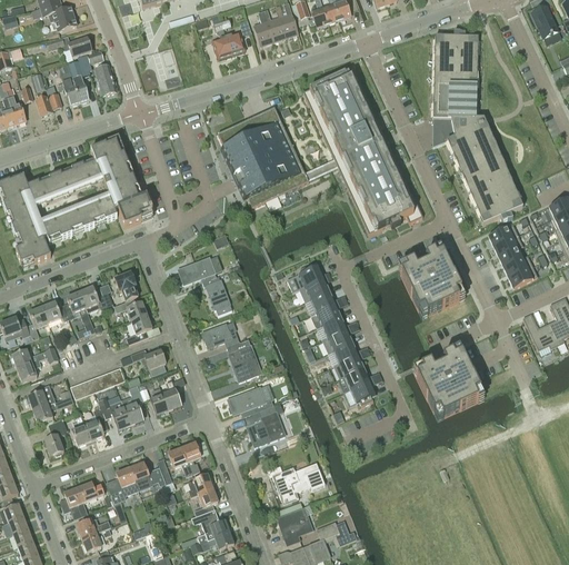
[(40,9),(56,3),(55,0),(40,0),(37,1),(40,9)]
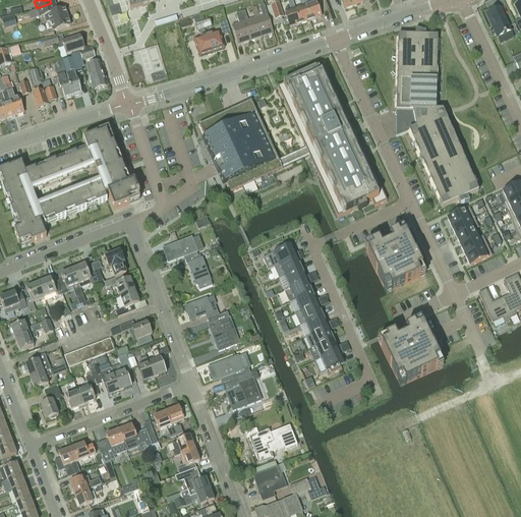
[(279,0),(271,2),(276,17),(281,15),(283,14),(279,0)]
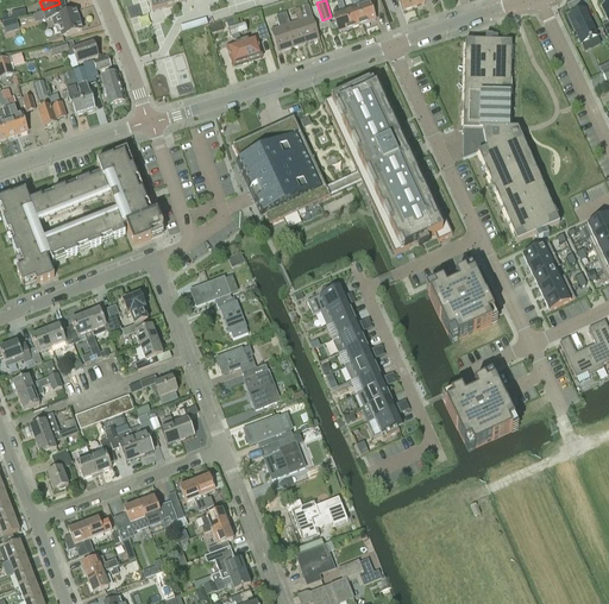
[(337,0),(340,11),(333,13),(336,19),(331,21),(333,27),(338,26),(339,30),(351,26),(345,8),(341,0),(337,0)]
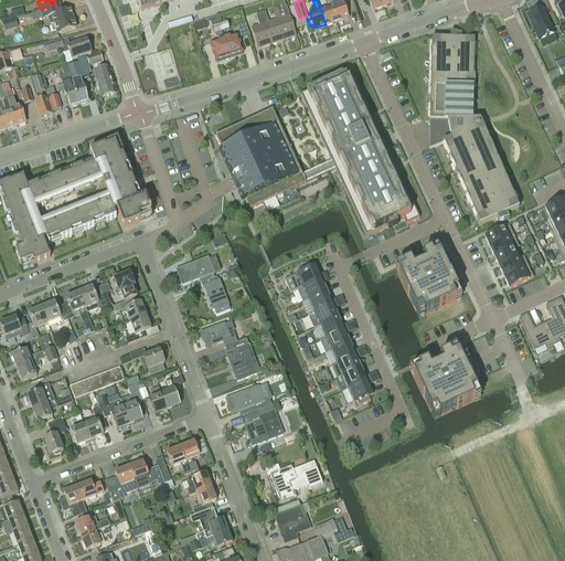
[(324,0),(327,6),(320,8),(326,23),(337,20),(332,4),(333,3),(332,0),(324,0)]
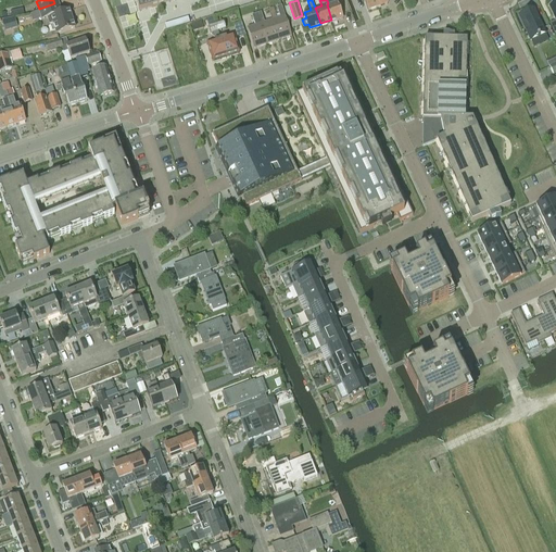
[(327,0),(328,3),(327,4),(331,20),(332,19),(335,20),(337,19),(338,17),(343,15),(338,0),(332,1),(332,0),(327,0)]
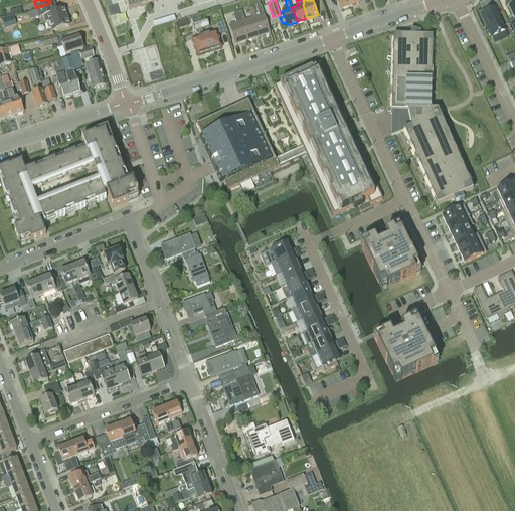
[(268,2),(264,4),(269,18),(273,17),(268,2)]
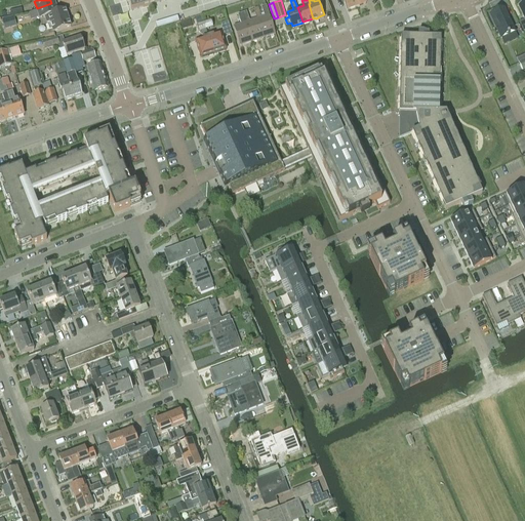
[(51,3),(37,8),(39,15),(45,14),(46,21),(49,19),(53,30),(71,24),(65,7),(54,10),(51,3)]
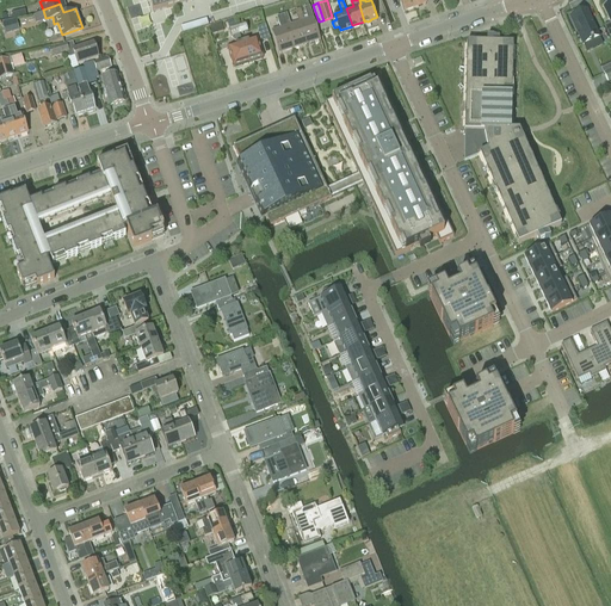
[(298,19),(306,42),(320,37),(309,4),(304,5),(308,17),(298,19)]
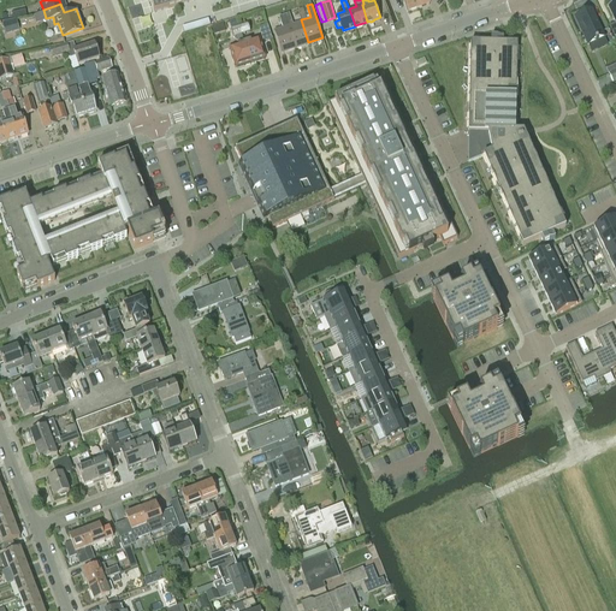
[(592,6),(574,15),(580,29),(581,28),(587,41),(594,37),(596,39),(598,39),(597,37),(604,34),(599,23),(597,16),(596,16),(592,6)]
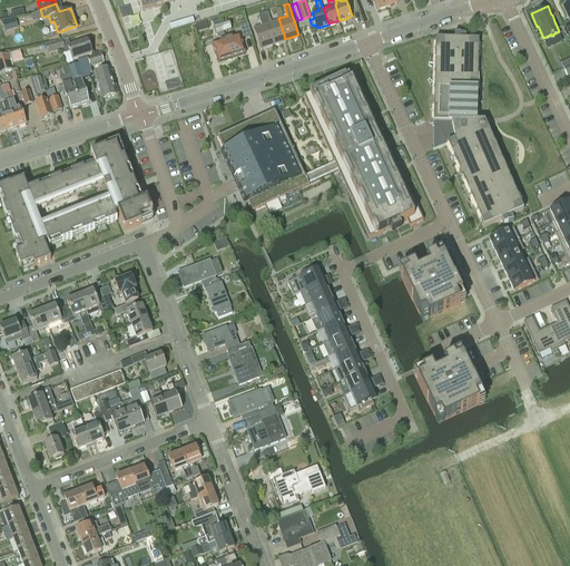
[(285,39),(278,18),(271,20),(267,10),(263,11),(273,42),(285,39)]
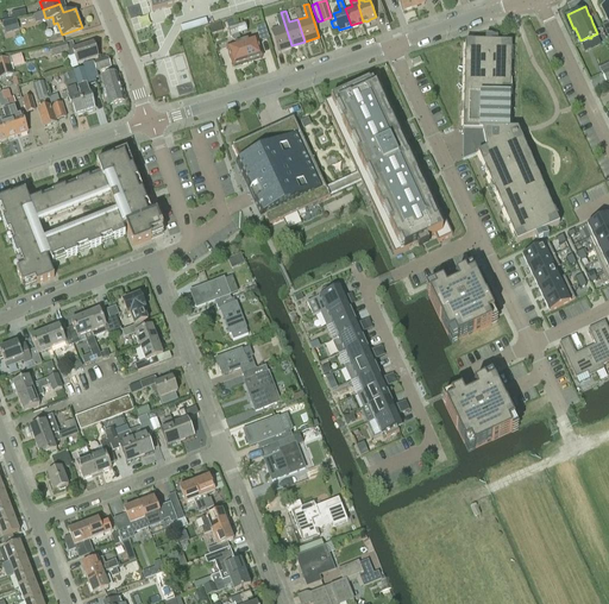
[(277,50),(292,45),(281,12),(276,14),(280,25),(270,27),(277,50)]
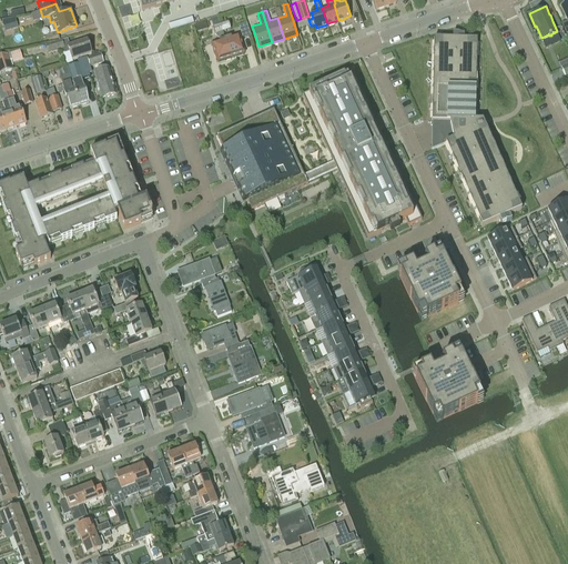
[(193,20),(192,13),(168,21),(170,27),(193,20)]
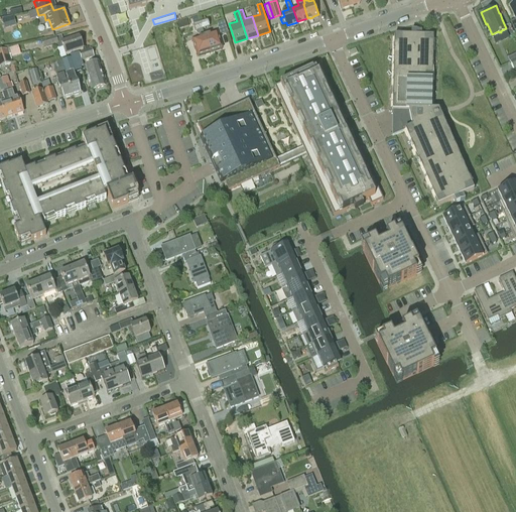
[(207,17),(200,19),(202,26),(209,23),(207,17)]
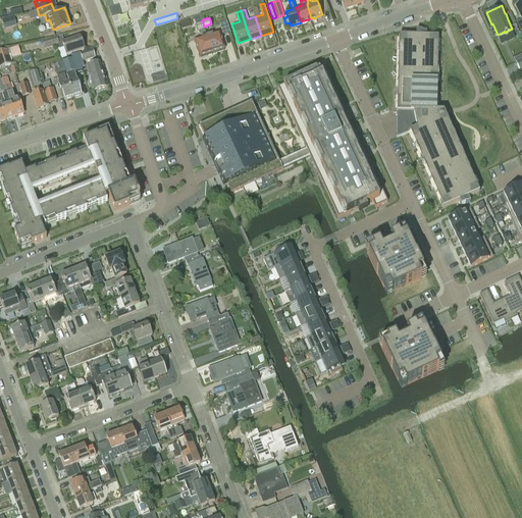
[(198,29),(204,27),(202,19),(196,21),(198,29)]
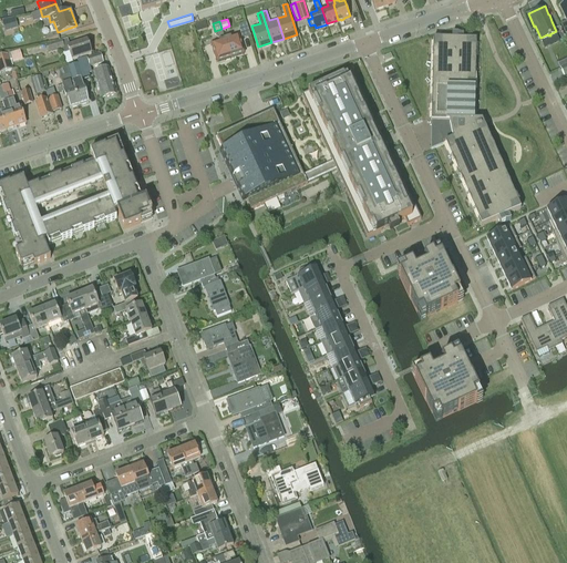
[(243,34),(249,32),(246,21),(239,23),(243,34)]
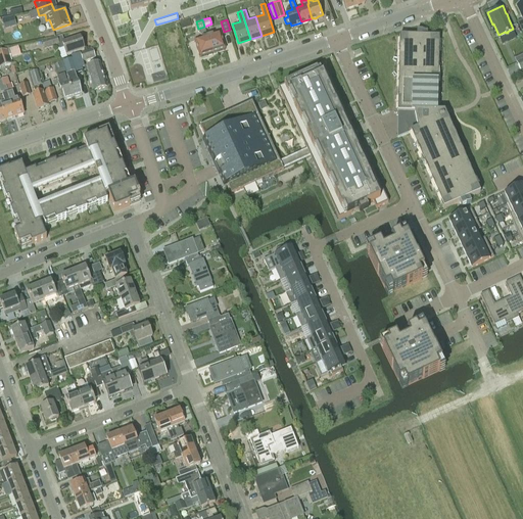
[(411,129),(443,206),(460,199),(462,203),(471,199),(469,195),(480,190),(444,109),(437,109),(439,33),(427,33),(427,29),(417,28),(417,33),(399,33),(396,135),(411,129)]
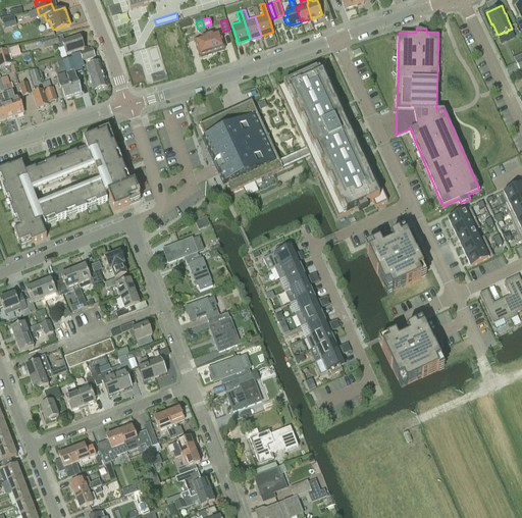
[(212,51),(225,46),(219,30),(207,34),(212,51)]
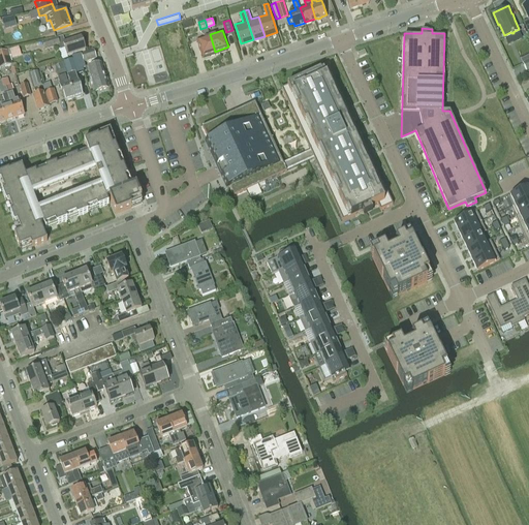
[(60,47),(64,45),(67,54),(85,49),(81,35),(65,40),(63,33),(57,35),(59,42),(58,43),(59,45),(60,47)]
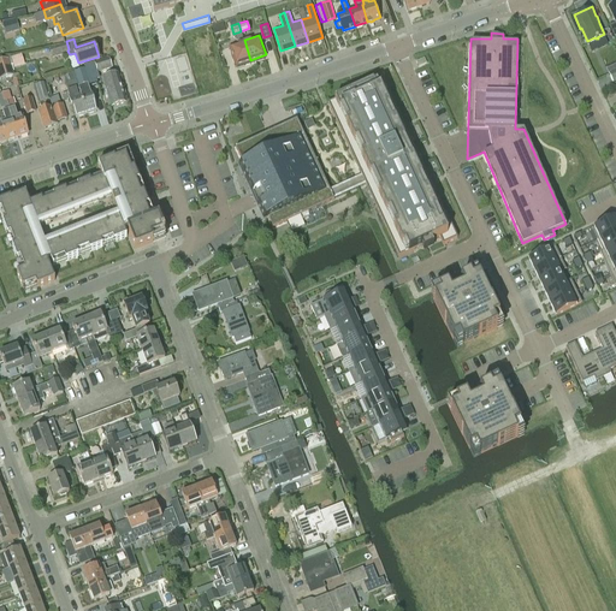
[(235,65),(250,60),(244,40),(229,45),(235,65)]
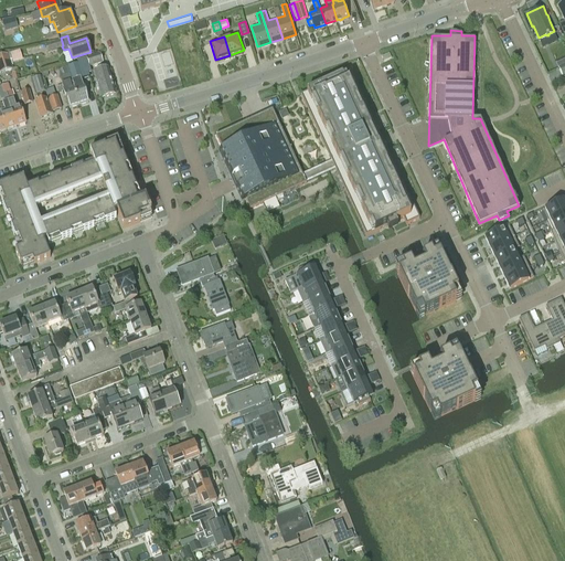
[(62,46),(63,45),(61,38),(45,43),(49,51),(62,46)]
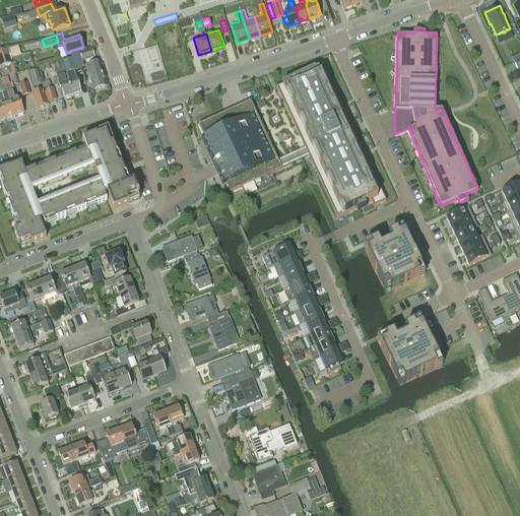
[(18,43),(9,46),(11,55),(20,52),(18,43)]
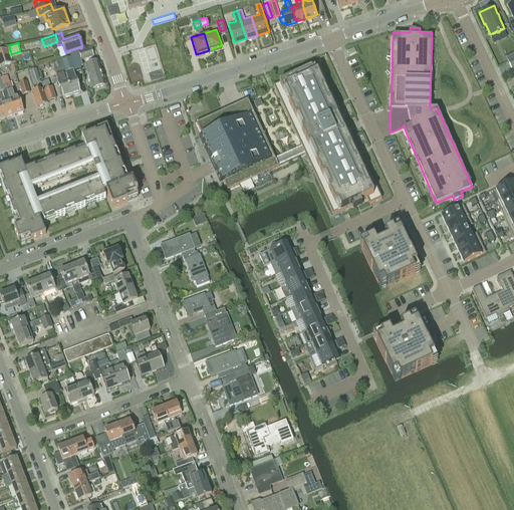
[(0,48),(0,63),(12,60),(7,46),(0,48)]
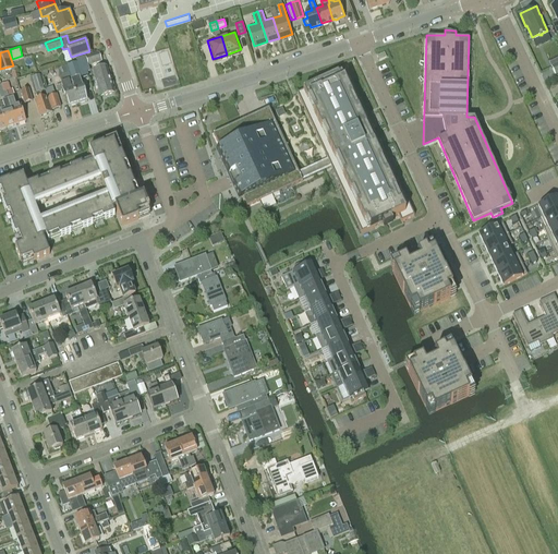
[(85,55),(87,62),(100,58),(98,50),(85,55)]
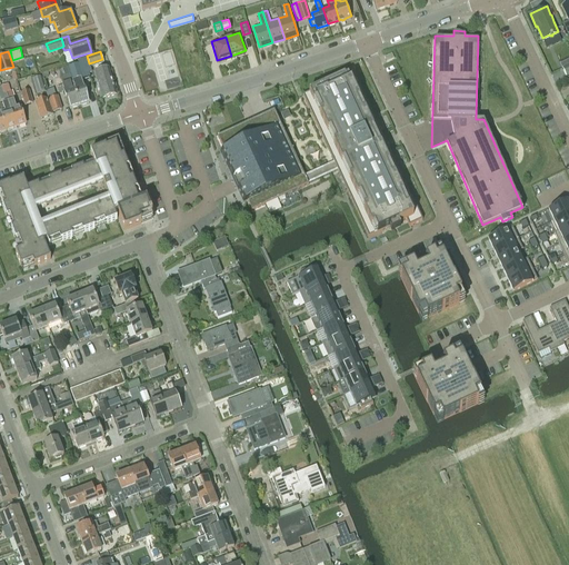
[(91,70),(89,63),(87,56),(77,59),(78,62),(68,66),(69,71),(79,103),(89,100),(83,81),(82,81),(81,78),(89,76),(88,71),(91,70)]
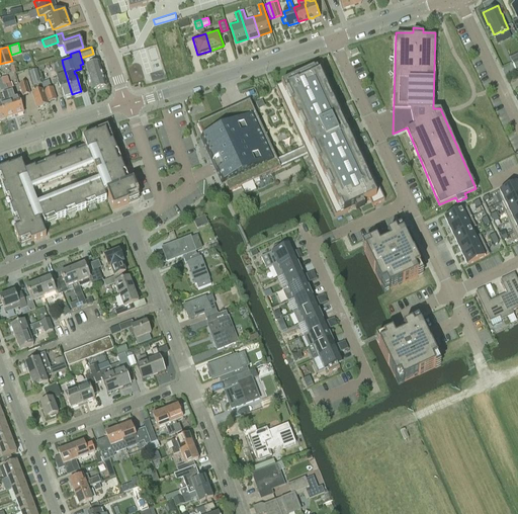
[(105,84),(98,60),(86,64),(93,87),(105,84)]
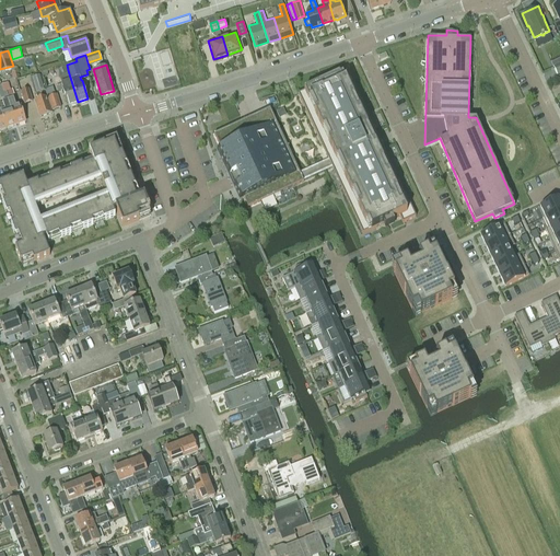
[(270,105),(214,131),(247,204),(333,165),(362,230),(399,213),(403,220),(416,213),(348,67),(298,91),(328,155),(300,170),(270,105)]
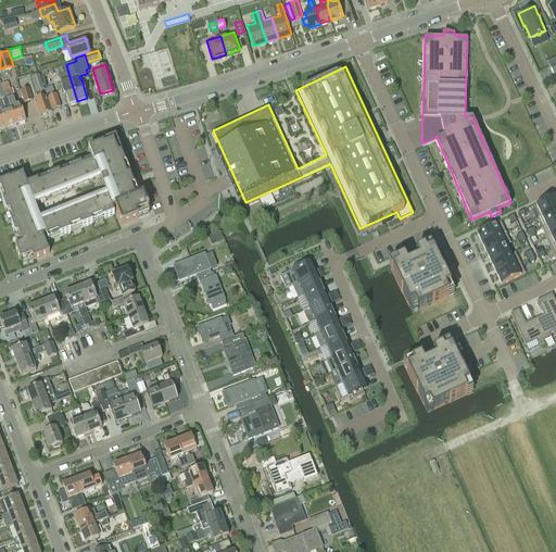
[(59,73),(60,78),(61,80),(63,86),(62,86),(67,104),(77,101),(67,70),(59,73)]
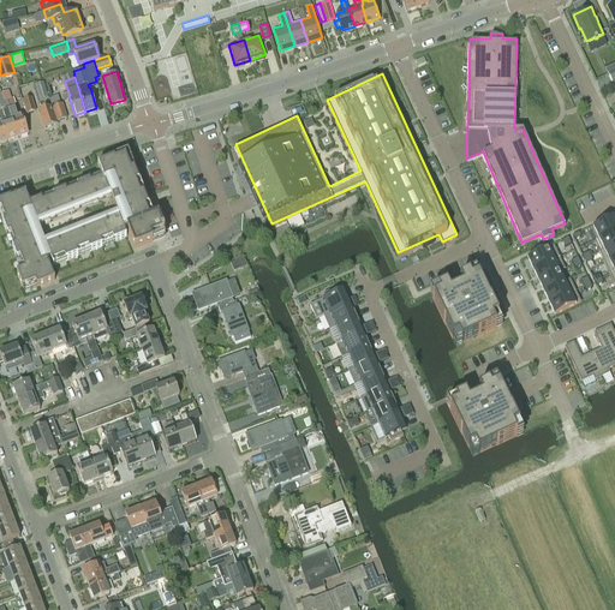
[(178,81),(180,91),(195,88),(192,77),(178,81)]
